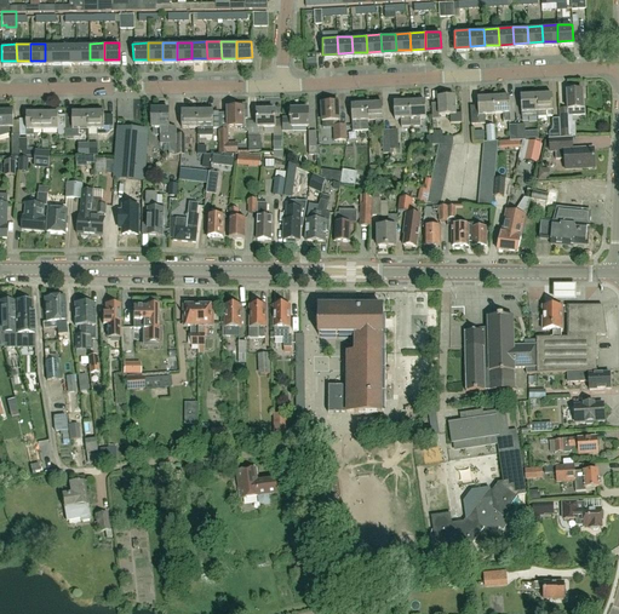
[(59,44),(45,44),(45,61),(61,61),(59,44)]
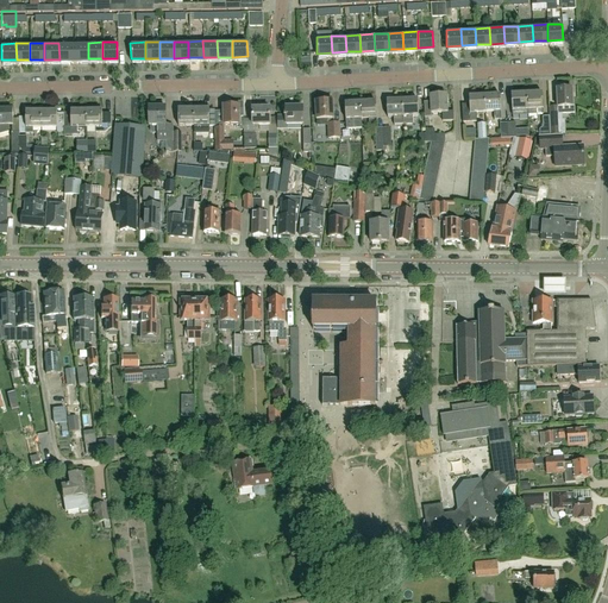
[(73,43),(58,43),(60,60),(74,60),(73,43)]
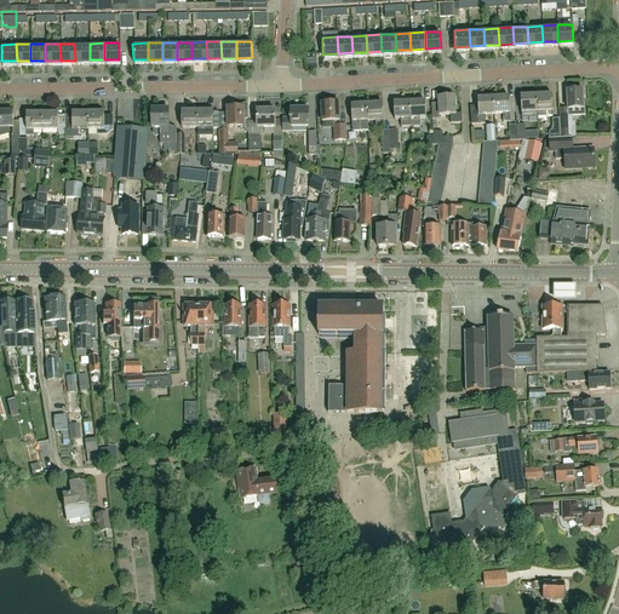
[(90,44),(74,44),(75,61),(90,59),(90,44)]
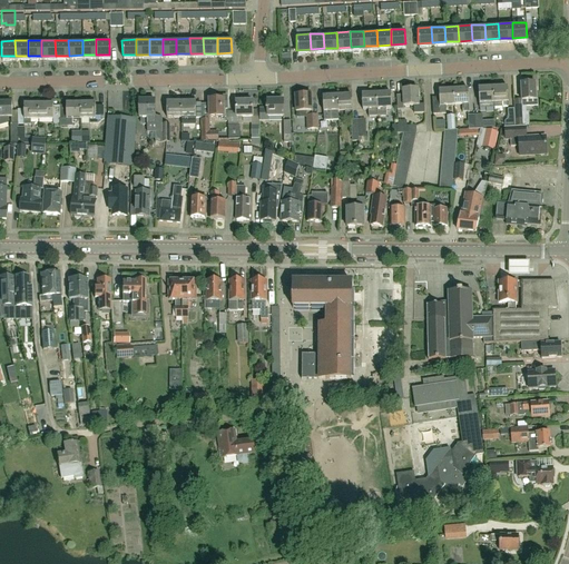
[(513,122),(525,122),(525,121),(523,121),(522,107),(525,107),(525,101),(537,101),(537,95),(536,95),(535,79),(520,80),(521,95),(512,96),(513,104),(512,104),(513,122)]
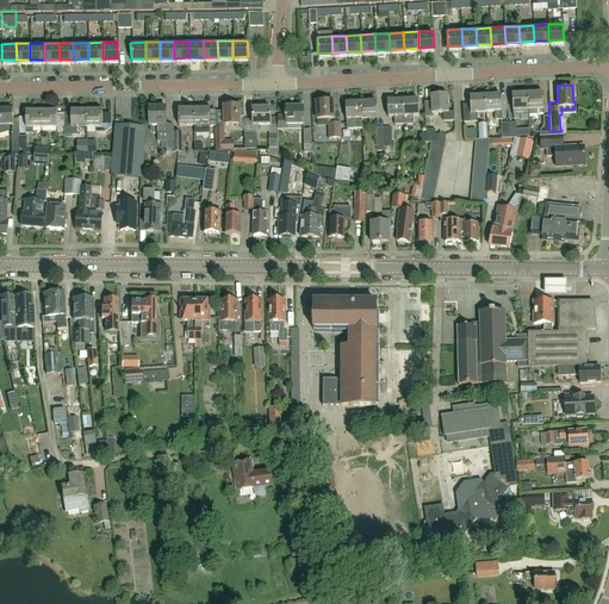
[(527,110),(527,89),(511,91),(513,111),(527,110)]
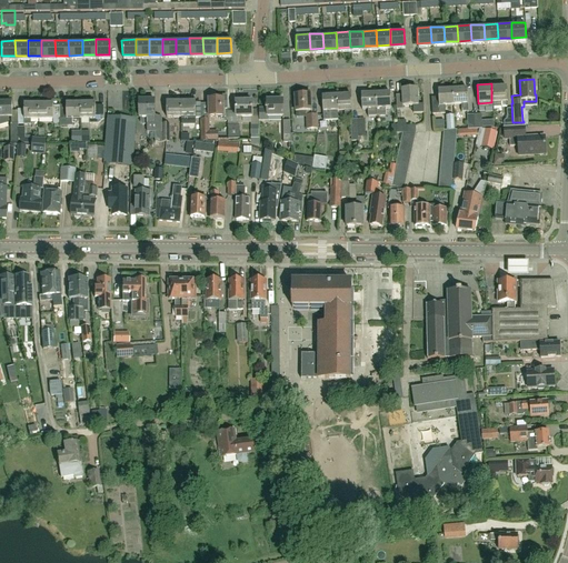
[(491,83),(491,102),(507,101),(507,98),(506,83),(491,83)]
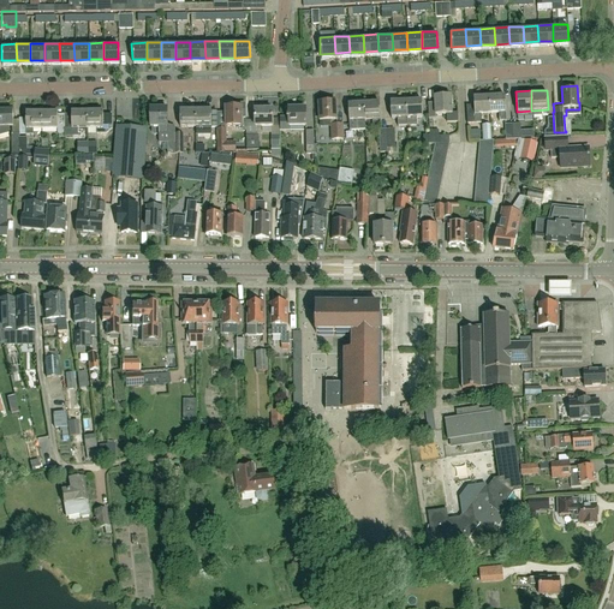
[(457,107),(451,107),(451,93),(434,94),(435,111),(446,111),(446,118),(457,117),(457,107)]
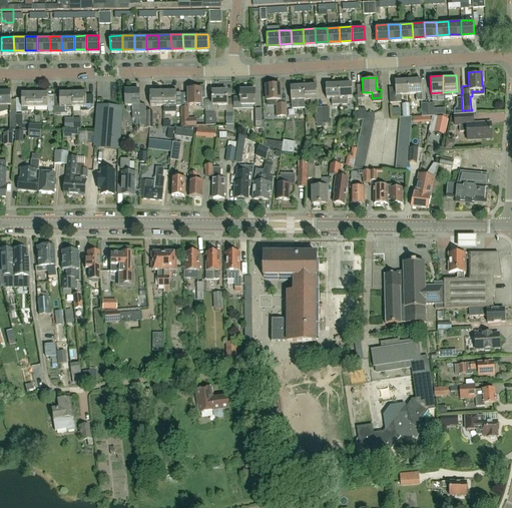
[(408,91),(407,77),(394,78),(395,83),(388,83),(389,98),(400,98),(400,91),(408,91)]
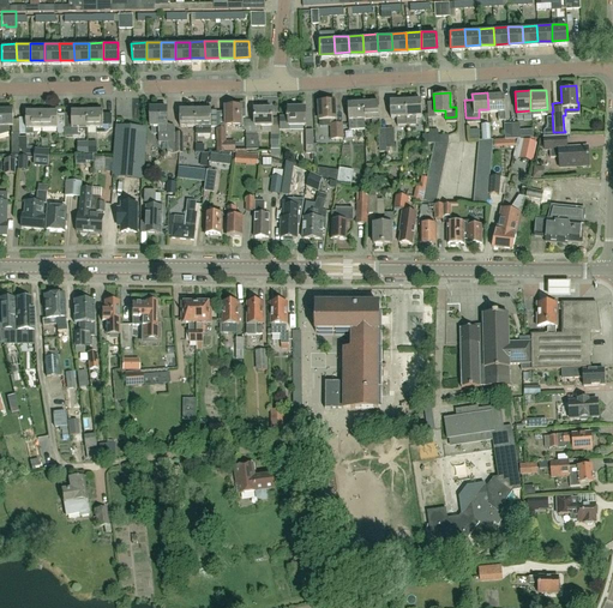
[(487,92),(488,109),(497,109),(497,116),(504,115),(504,108),(505,108),(504,92),(487,92)]
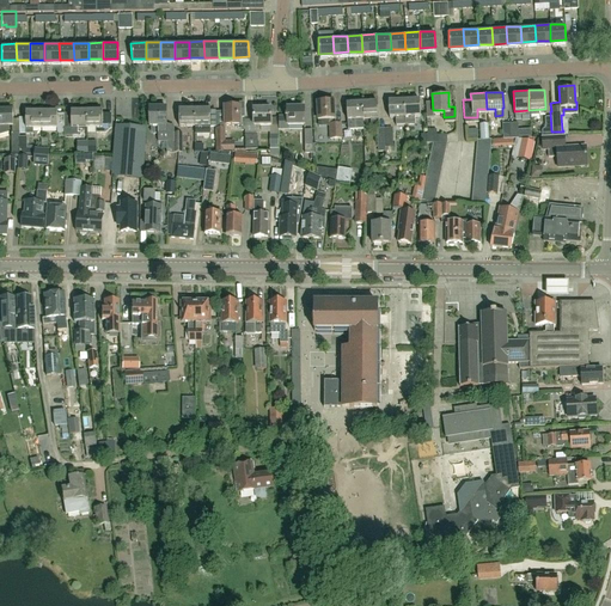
[(419,96),(403,97),(404,121),(415,120),(414,112),(420,112),(419,96)]
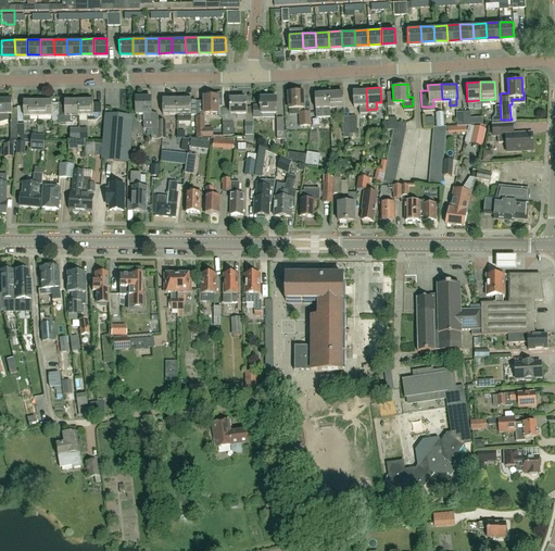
[(367,110),(366,88),(352,89),(353,103),(357,103),(358,110),(367,110)]
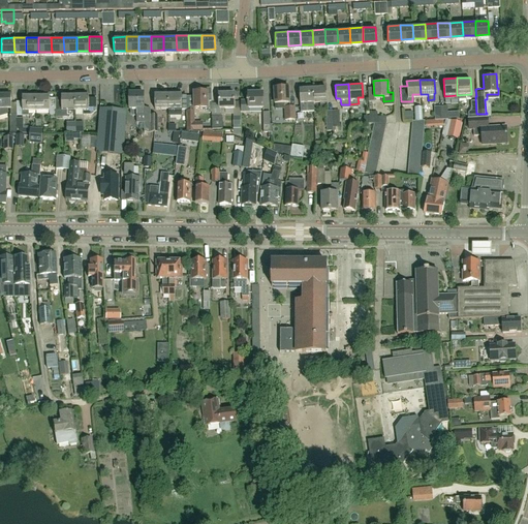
[(288,85),(274,86),(274,100),(283,100),(284,116),(294,116),(294,103),(289,103),(288,85)]
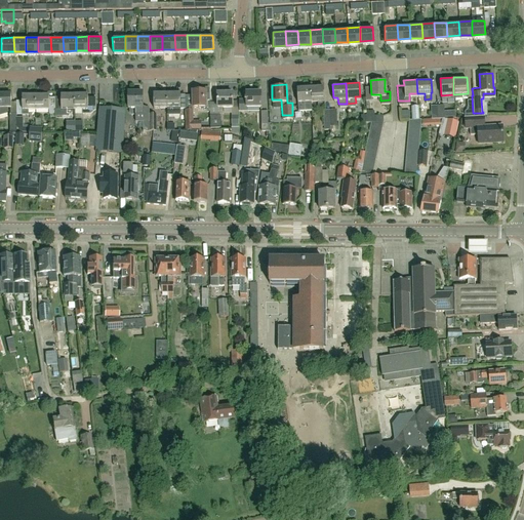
[(323,84),(310,85),(311,98),(317,98),(317,105),(324,104),(323,98),(324,98),(323,84)]
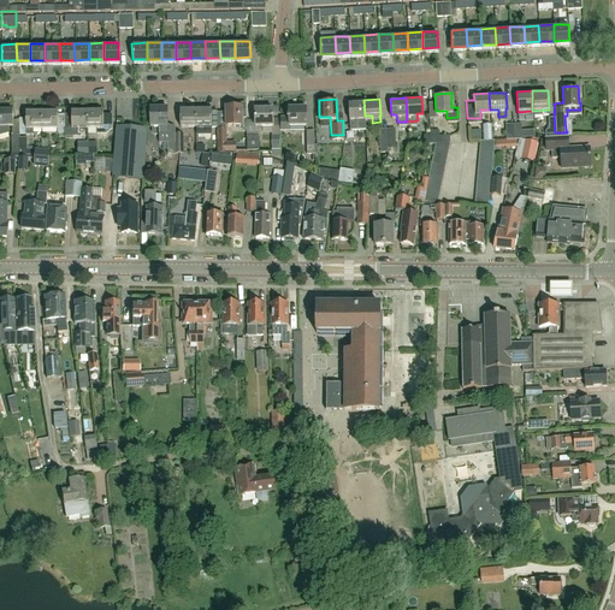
[(231,104),(225,104),(225,123),(242,122),(242,113),(246,113),(244,100),(231,100),(231,104)]
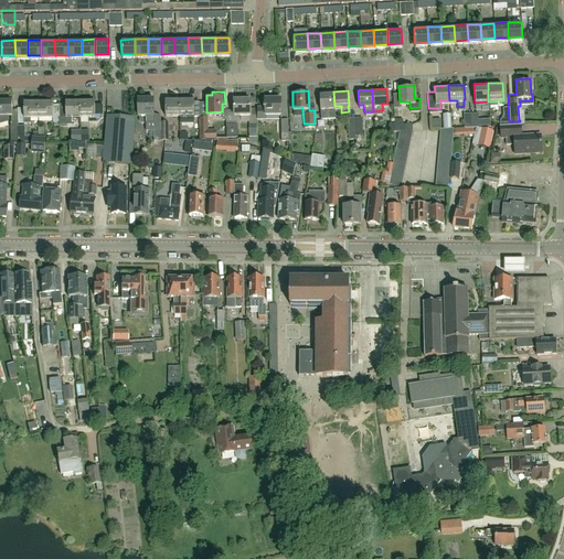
[(334,106),(333,92),(319,93),(320,116),(328,116),(328,107),(334,106)]
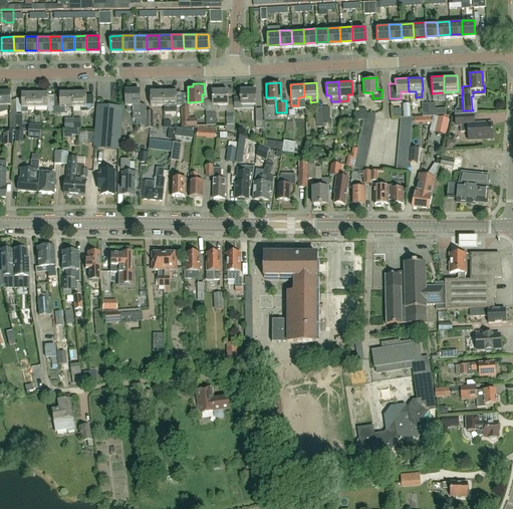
[(163,102),(163,108),(176,108),(176,102),(181,102),(180,90),(176,90),(176,88),(171,88),(171,85),(163,85),(163,88),(163,102)]
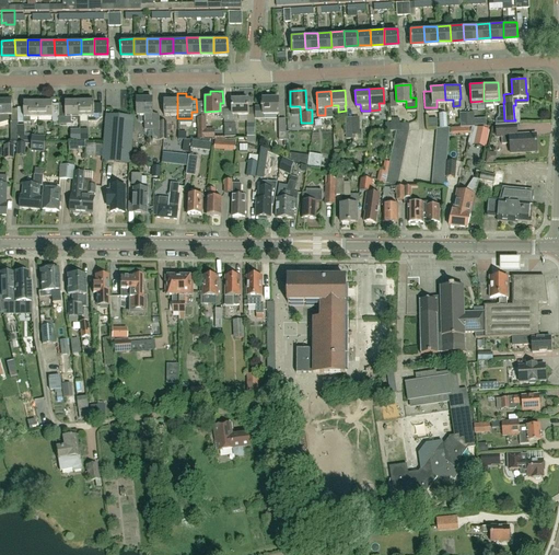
[(260,101),(260,103),(254,103),(254,114),(261,114),(261,111),(278,111),(278,94),(261,95),(261,101),(260,101)]
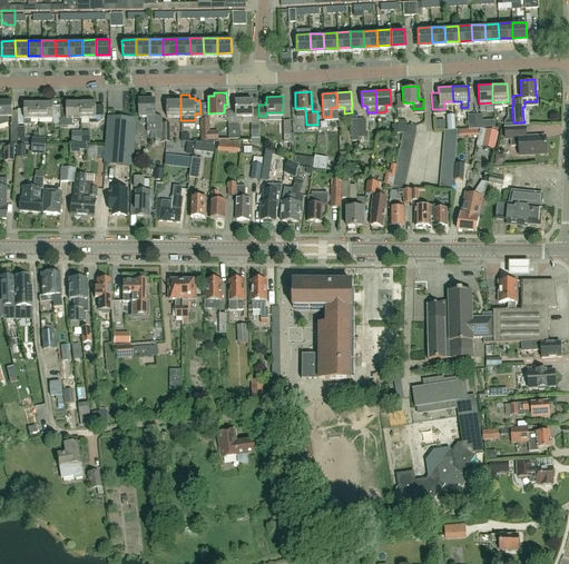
[(38,115),(38,97),(29,97),(29,100),(23,100),(23,120),(29,120),(29,115),(38,115)]
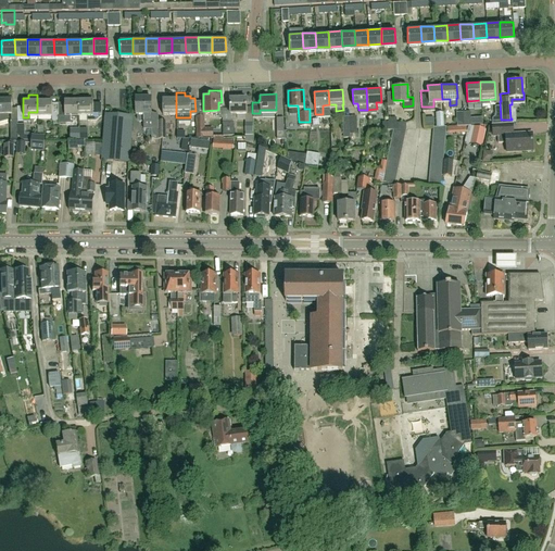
[(46,95),(37,95),(37,112),(51,112),(51,116),(58,116),(58,99),(51,99),(51,98),(46,98),(46,95)]
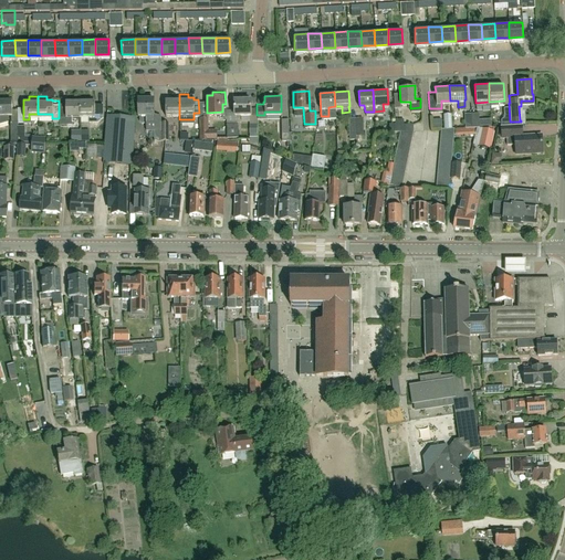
[(89,96),(80,96),(80,98),(80,114),(87,114),(87,118),(96,118),(102,113),(102,101),(94,101),(94,98),(89,98),(89,96)]
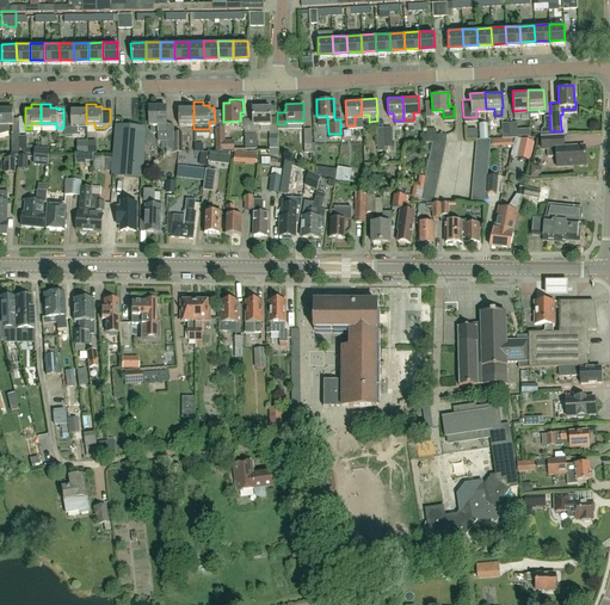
[(165,121),(165,104),(148,104),(148,122),(149,122),(149,127),(153,129),(156,129),(156,137),(173,137),(172,128),(172,121),(165,121)]
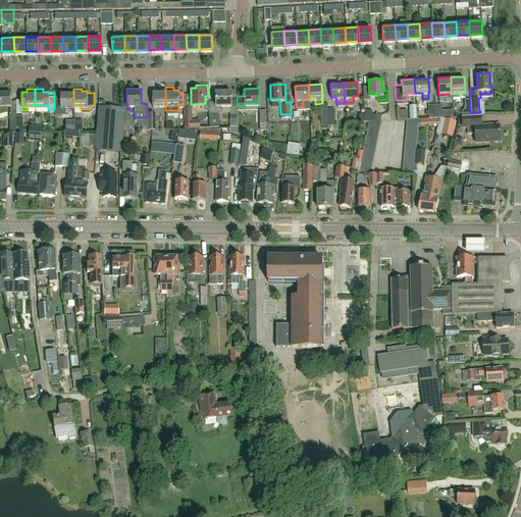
[(215,90),(215,104),(230,104),(230,89),(215,90)]
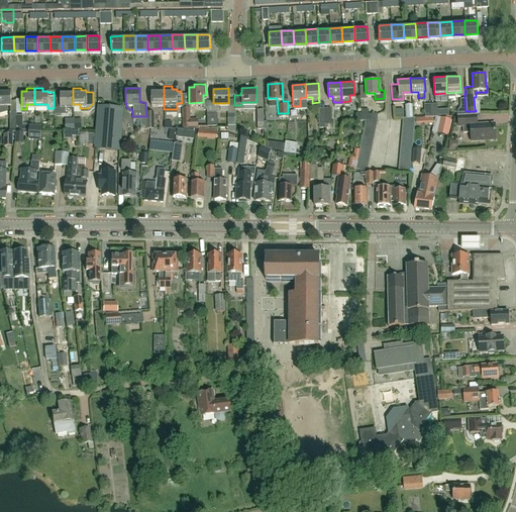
[(6,102),(10,102),(10,89),(0,89),(0,109),(6,108),(6,102)]
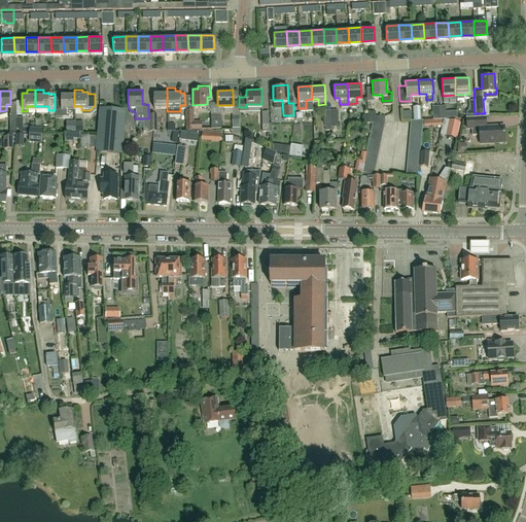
[(167,105),(167,91),(153,91),(153,105),(167,105)]
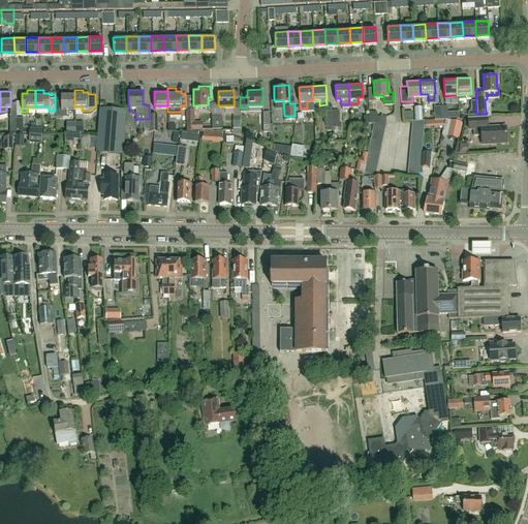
[(61,94),(55,94),(55,111),(55,113),(66,113),(66,106),(74,106),(74,92),(61,92),(61,94)]
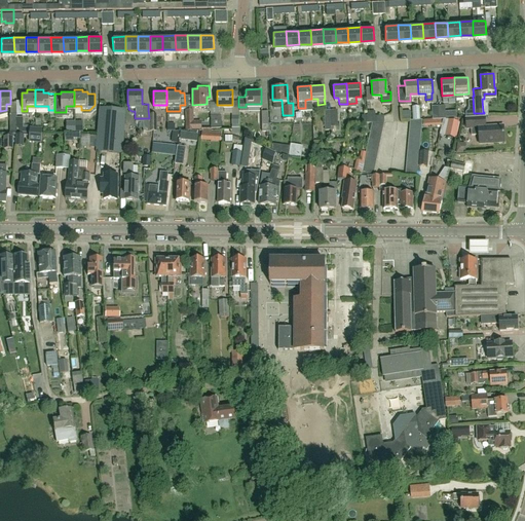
[(474,113),(473,96),(467,97),(467,98),(467,105),(464,108),(464,114),(474,113)]
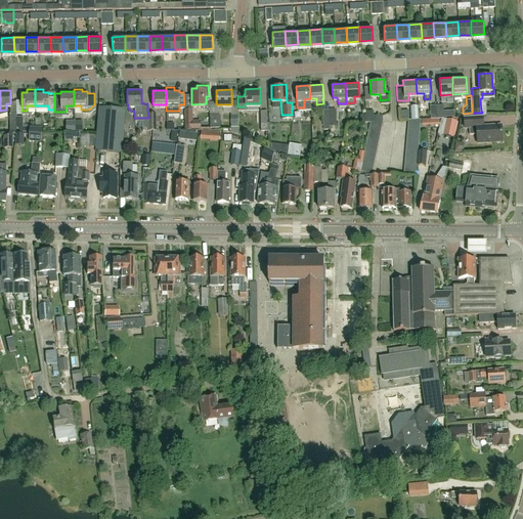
[(123,105),(98,103),(96,147),(121,148),(123,105)]
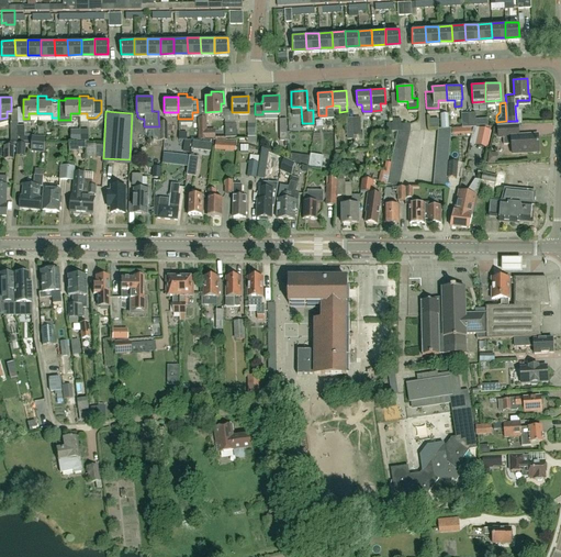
[(205,125),(205,113),(198,113),(198,134),(213,134),(213,125),(205,125)]
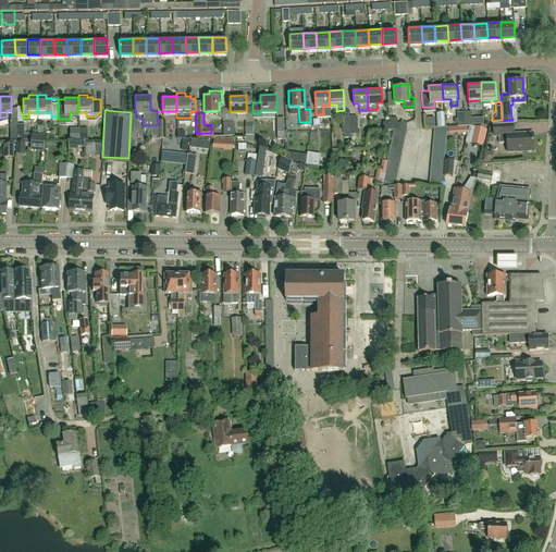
[(275,113),(276,135),(281,135),(281,140),(285,140),(285,127),(283,127),(283,113),(275,113)]
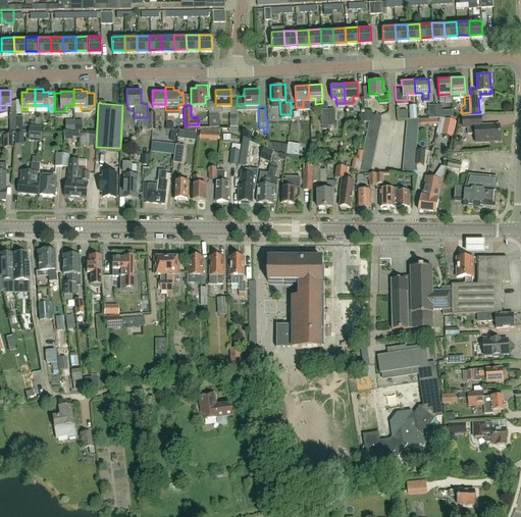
[(371,106),(363,107),(363,110),(364,117),(368,117),(380,117),(379,110),(371,111),(371,106)]
